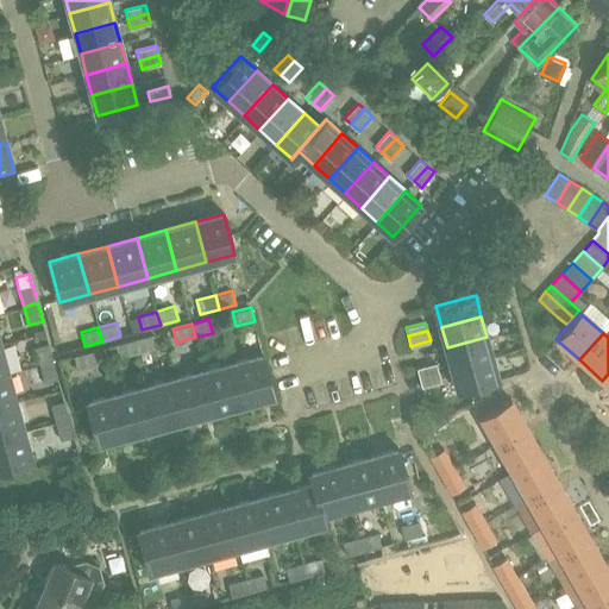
[(150,334),(133,339),(137,353),(155,349),(150,334)]
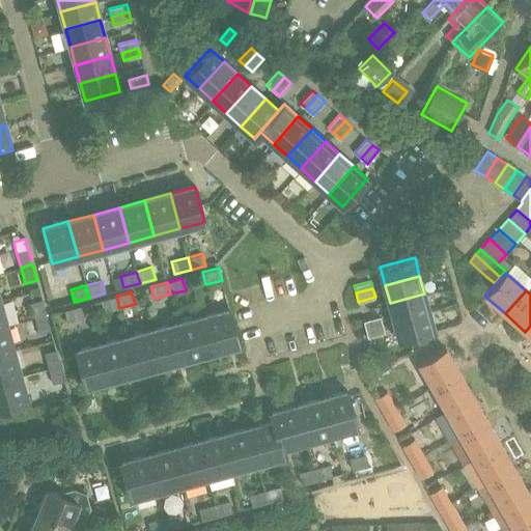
[(424,294),(390,303),(394,320),(429,311),(424,294)]
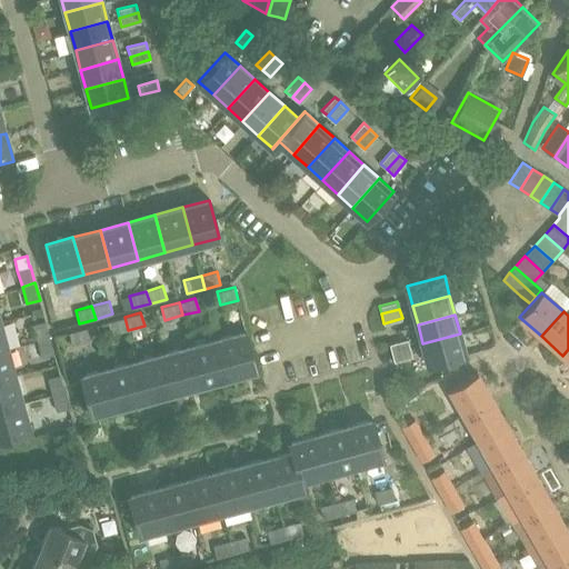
[(128,330),(125,317),(107,321),(111,335),(128,330)]
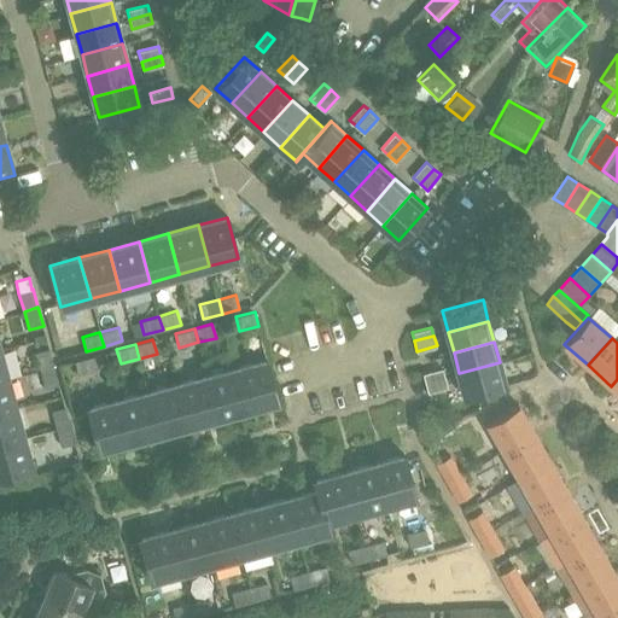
[(35,351),(40,369),(54,366),(50,348),(35,351)]
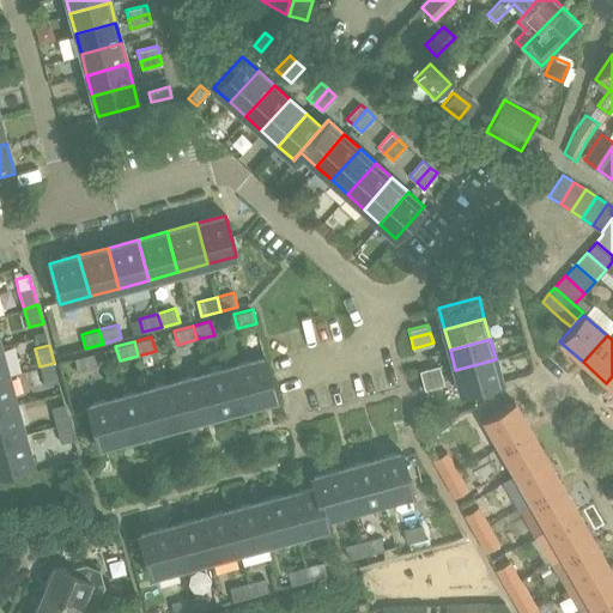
[(77,371),(97,366),(92,352),(73,358),(77,371)]
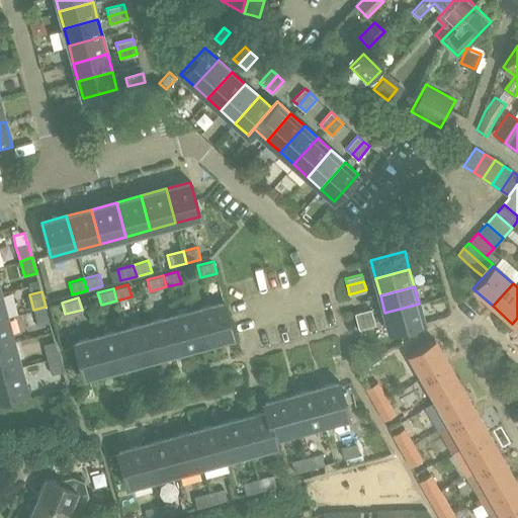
[(224,301),(198,309),(207,343),(233,336),(224,304),(224,301)]
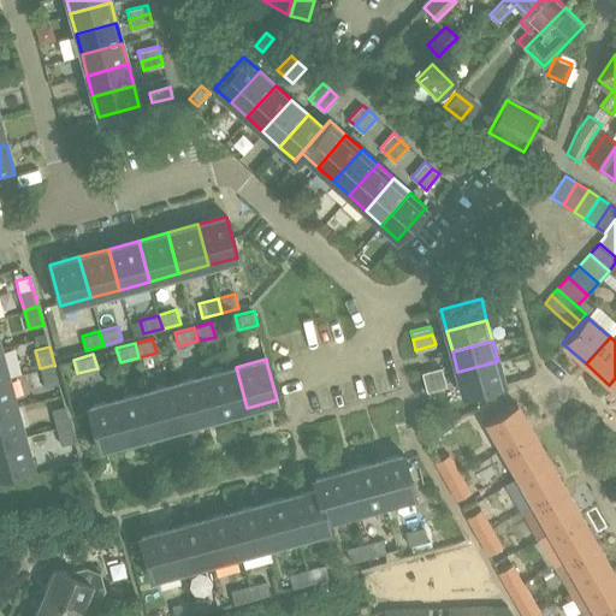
[(498,361),(457,372),(463,394),(503,383),(498,361)]
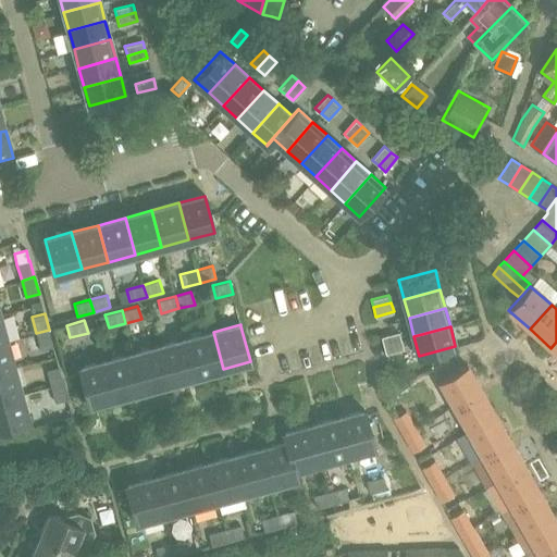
[(49,330),(36,333),(40,350),(53,346),(49,330)]
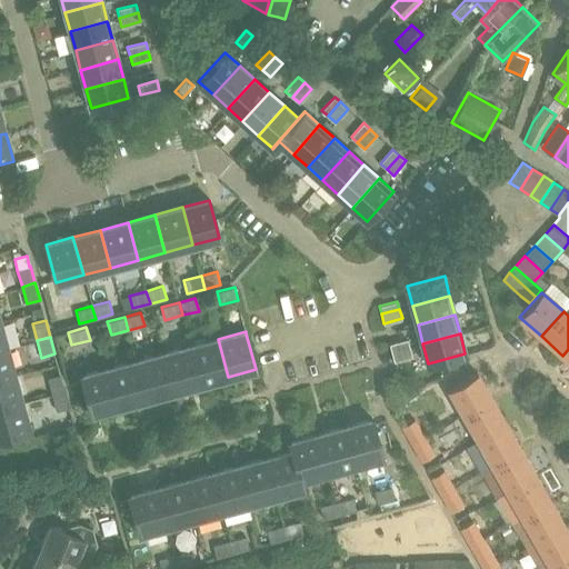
[(218,339),(191,346),(201,383),(228,377),(218,339)]
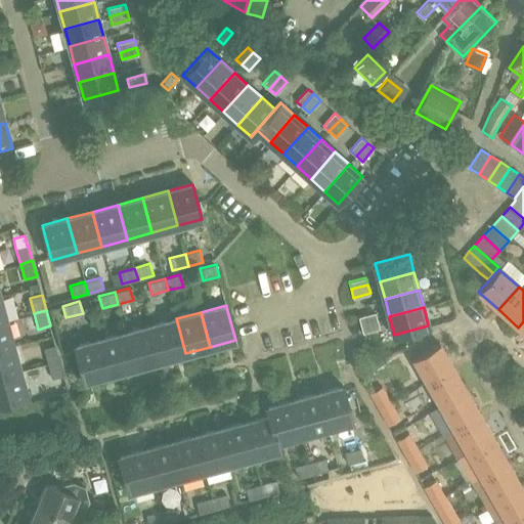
[(358,316),(360,324),(378,319),(376,312),(358,316)]
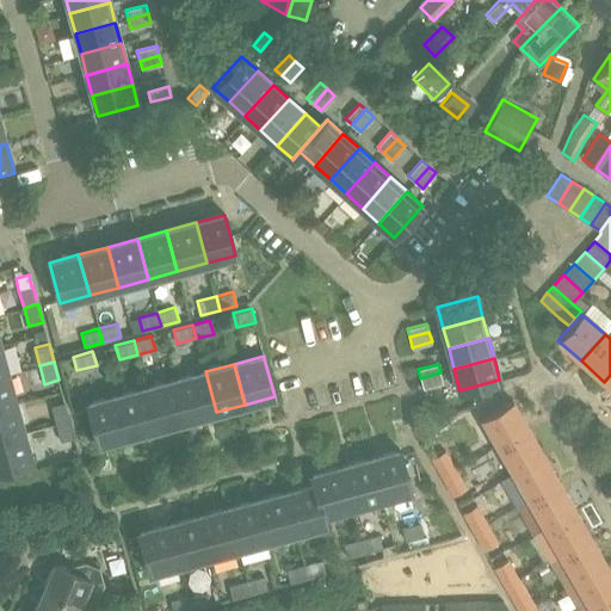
[(205,371),(176,380),(186,420),(216,412),(205,371)]
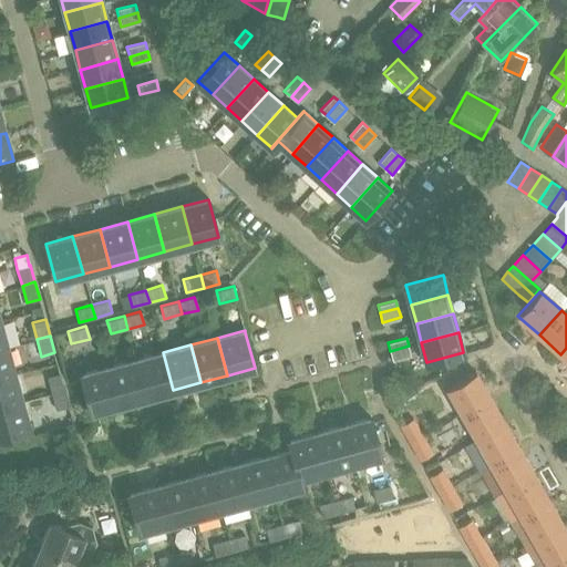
[(409,346),(390,351),(393,360),(411,354),(409,346)]
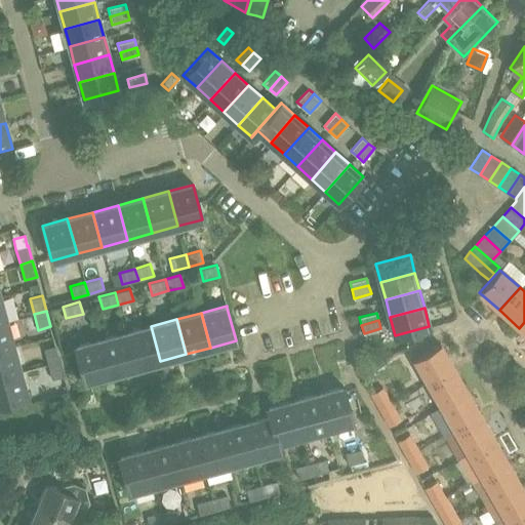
[(7,321),(0,323),(0,351),(14,347),(7,321)]
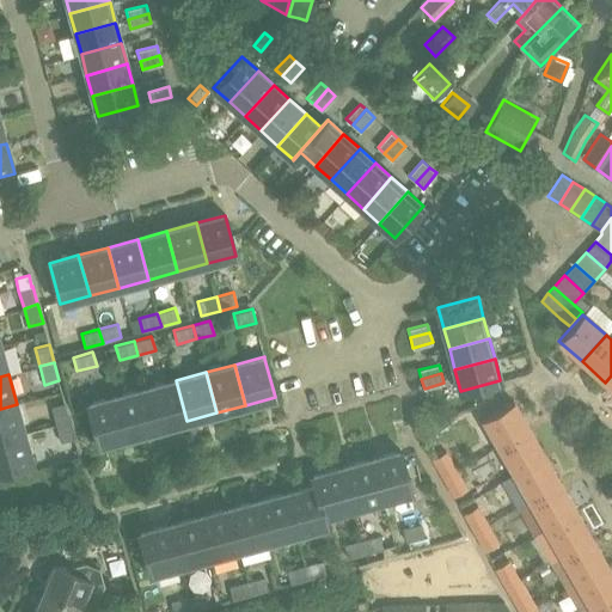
[(176,380),(147,389),(158,429),(187,421),(176,380)]
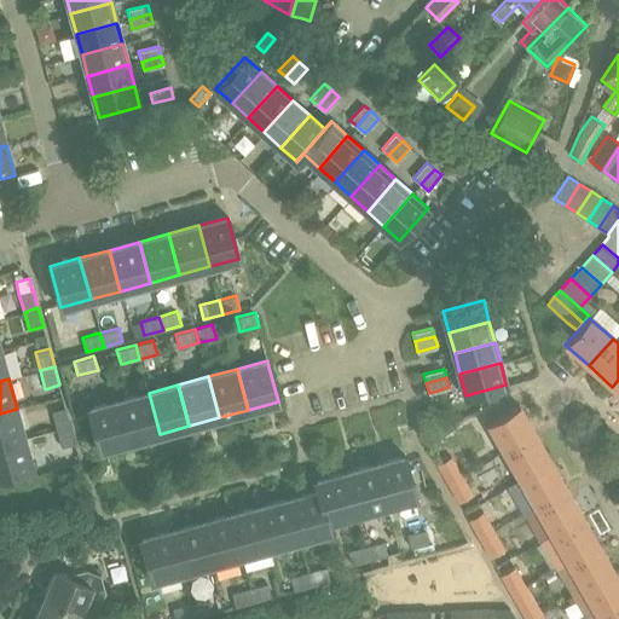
[(149,393),(119,400),(129,441),(160,434),(149,393)]
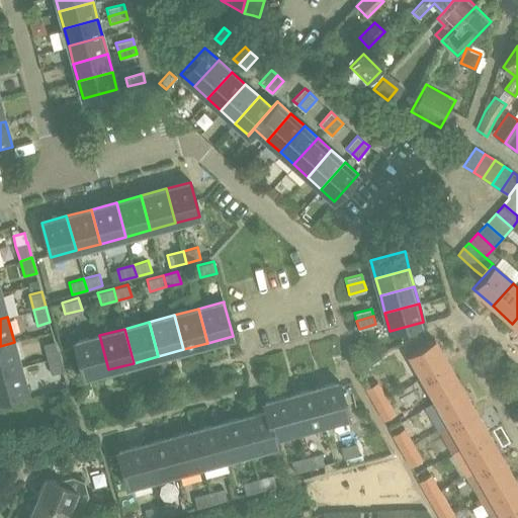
[(403,341),(410,353),(423,376),(448,362),(435,339),(425,345),(417,332),(403,341)]
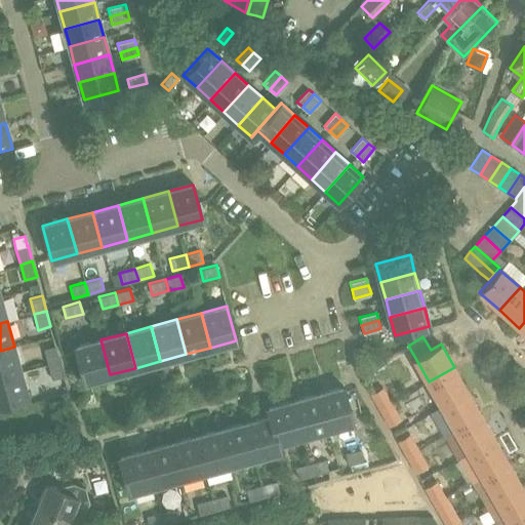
[(110,374),(101,339),(76,347),(85,381),(110,374)]
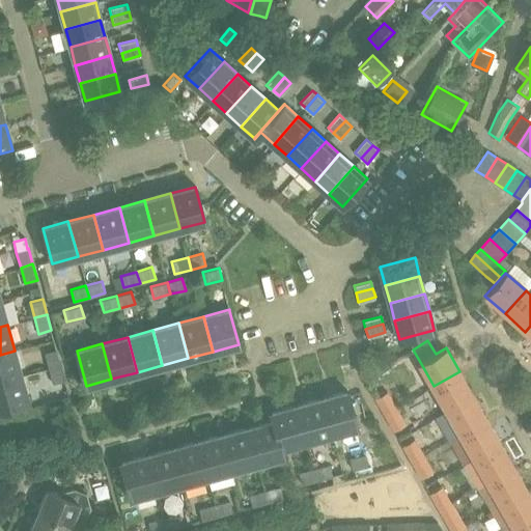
[(44,353),(48,369),(60,366),(56,350),(44,353)]
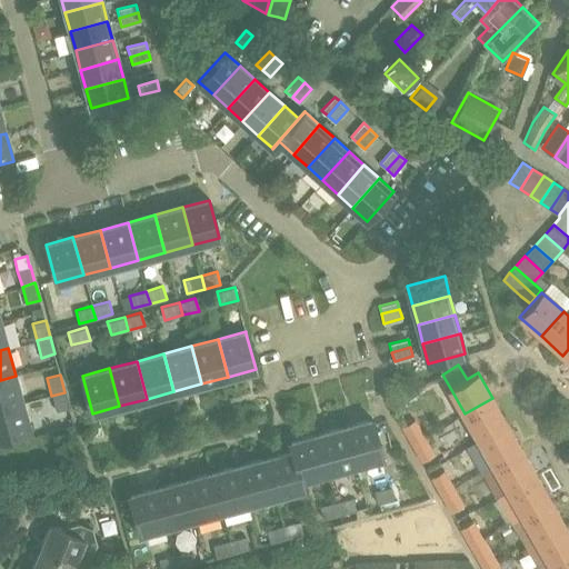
[(16,376),(0,380),(0,409),(23,403),(16,376)]
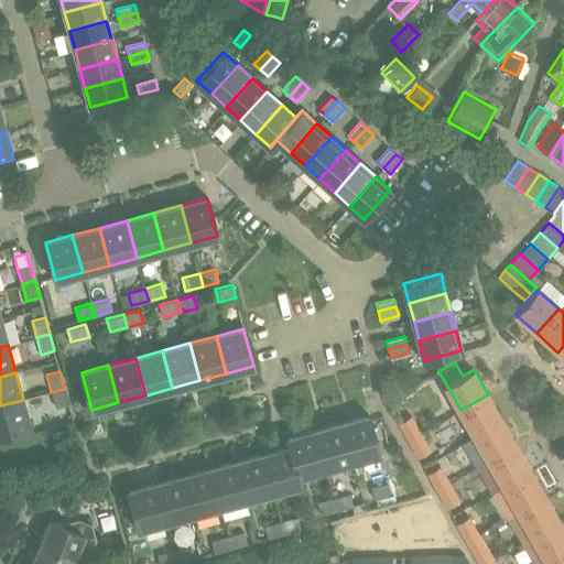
[(64,389),(51,392),(55,408),(68,404),(64,389)]
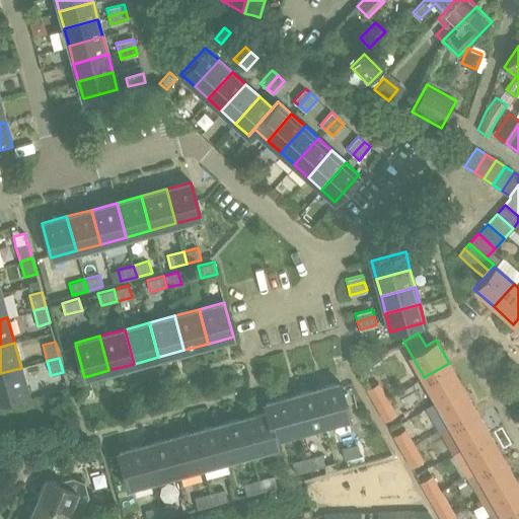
[(449,363),(424,377),(437,400),(462,386),(449,363)]
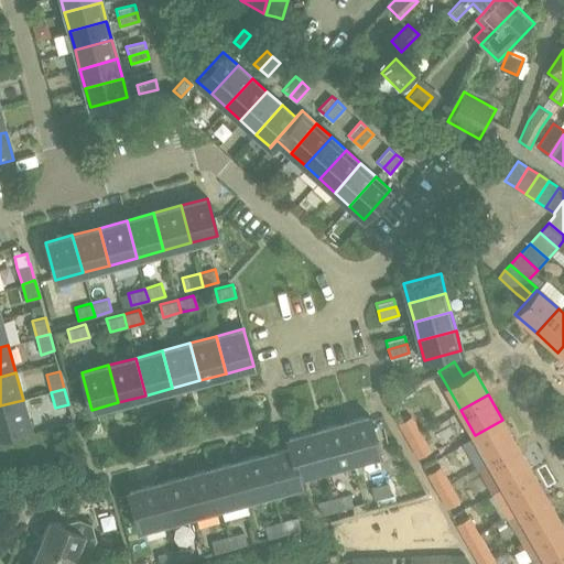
[(23,400),(0,405),(0,435),(31,426),(23,400)]
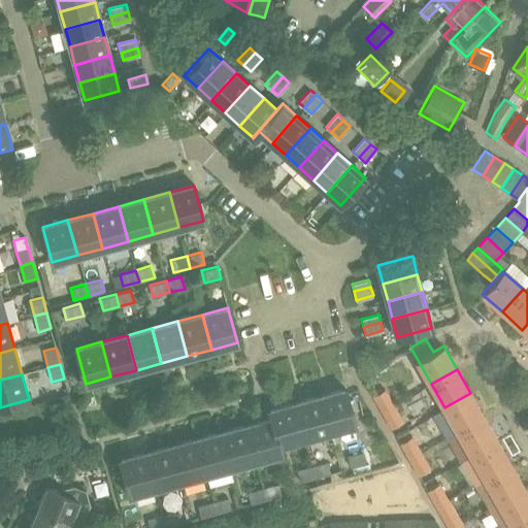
[(345,389),(321,396),(330,431),(356,424),(345,389)]
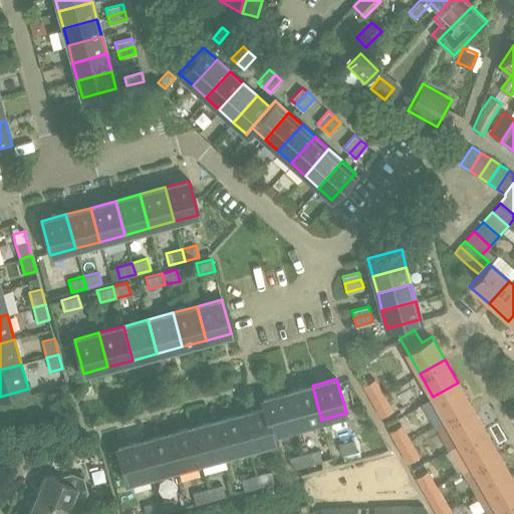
[(362,386),(371,402),(384,394),(375,378),(362,386)]
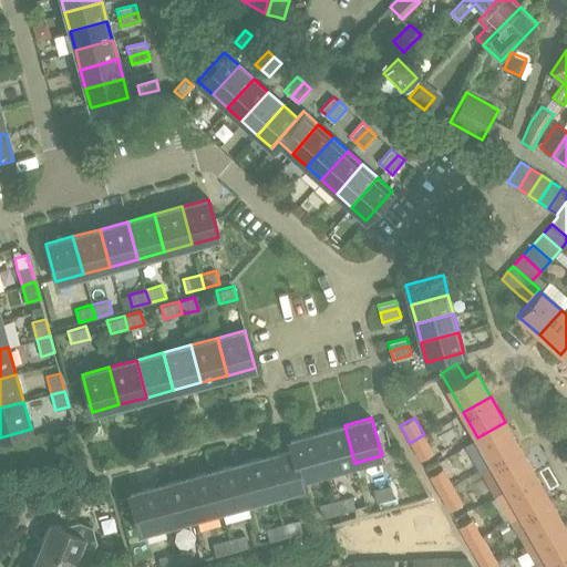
[(505,422),(477,437),(492,463),(519,447),(505,422)]
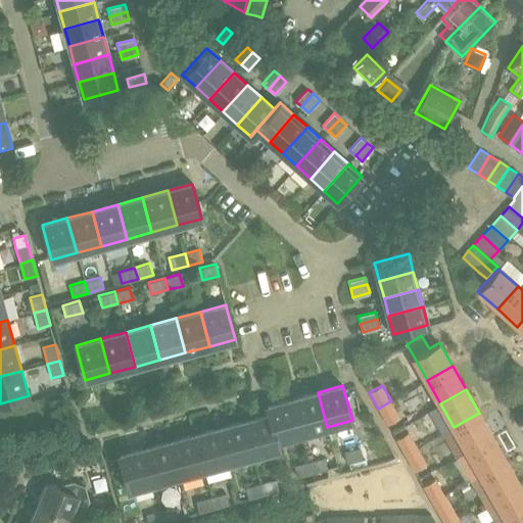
[(318,392),(292,399),(301,433),(327,427),(318,392)]
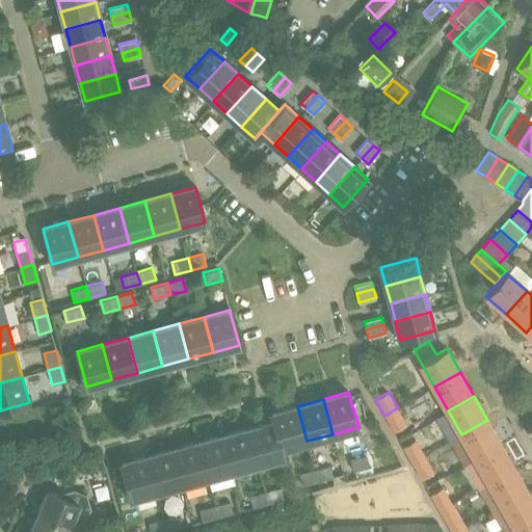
[(427,423),(437,419),(431,404),(421,408),(427,423)]
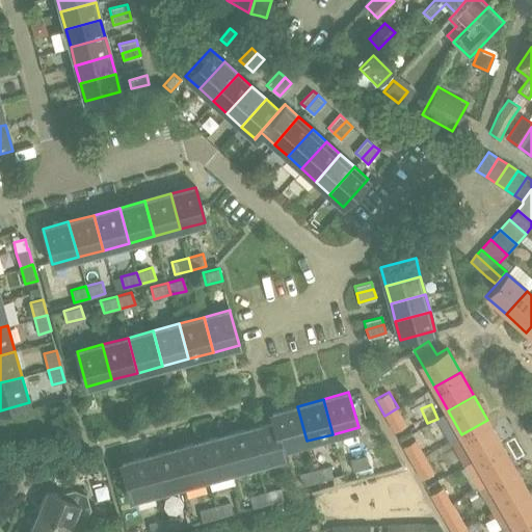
[(273,422),(283,457),(284,456),(282,448),(307,441),(297,406),(271,414),(273,422)]
